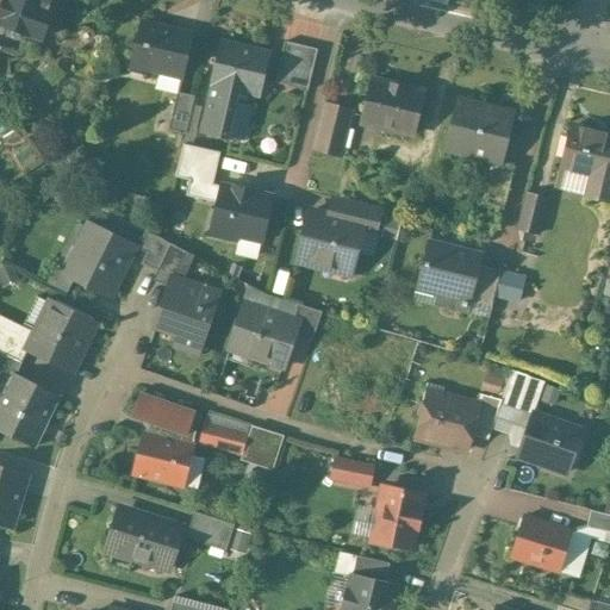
[(50,0),(4,0),(0,11),(0,23),(42,39),(53,11),(48,8),(50,0)]
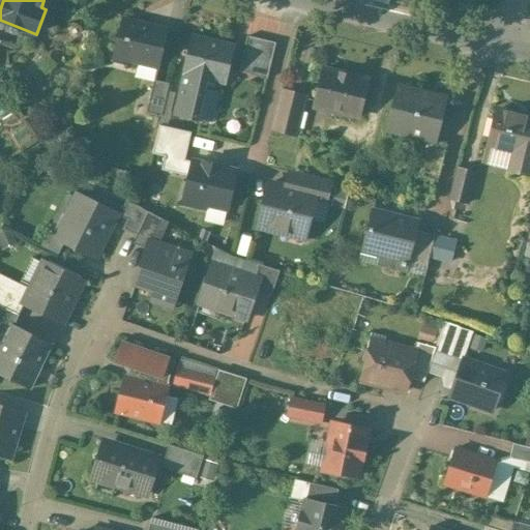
[(148,27),(148,29),(123,23),(124,21),(123,21),(114,57),(158,67),(168,31),(148,27)]
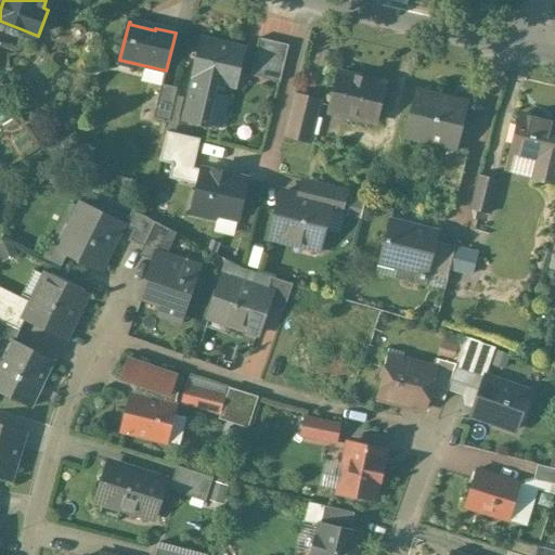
[(289,44),(259,38),(250,76),(280,82),(289,44)]
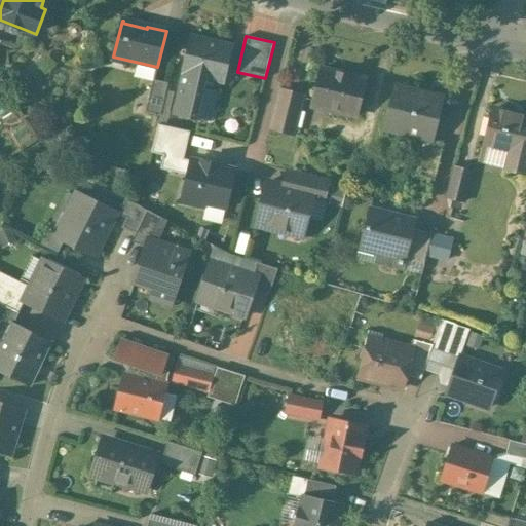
[(232,47),(190,37),(182,73),(184,74),(175,114),(196,119),(203,89),(205,79),(224,83),(232,47)]
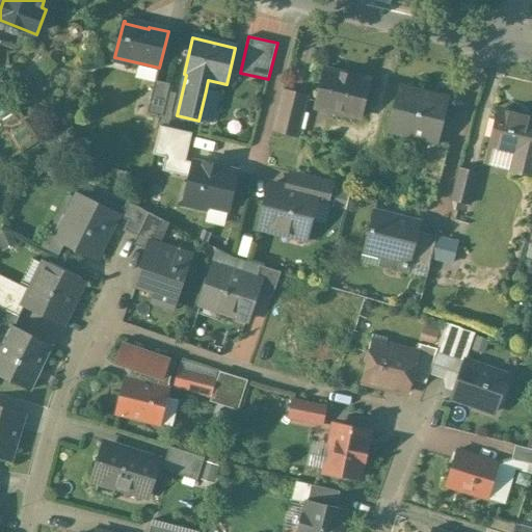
[(369,80),(325,69),(316,107),(360,118),(369,80)]
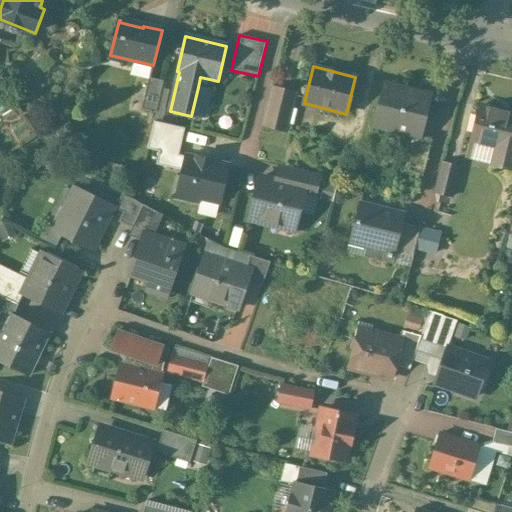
[(164,81),(149,77),(142,108),(156,112),(164,81)]
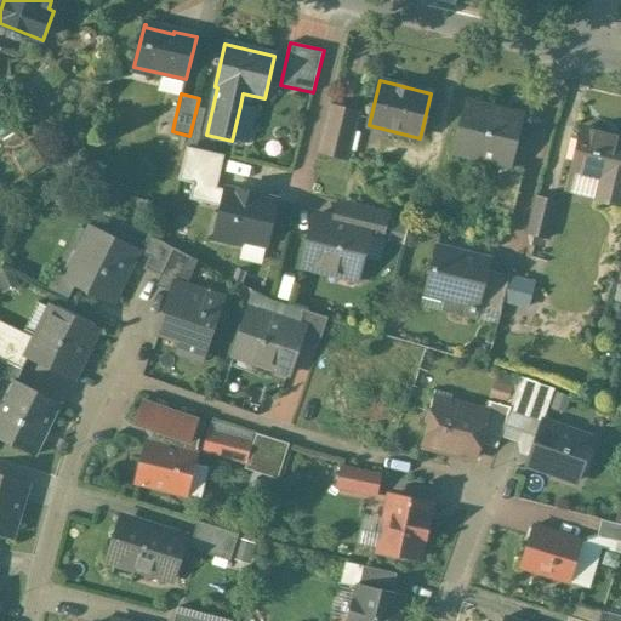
[(510,114),(496,112),(496,109),(471,103),(457,153),(510,166),(516,143),(514,142),(516,135),(518,136),(522,117),(511,113),(510,114)]
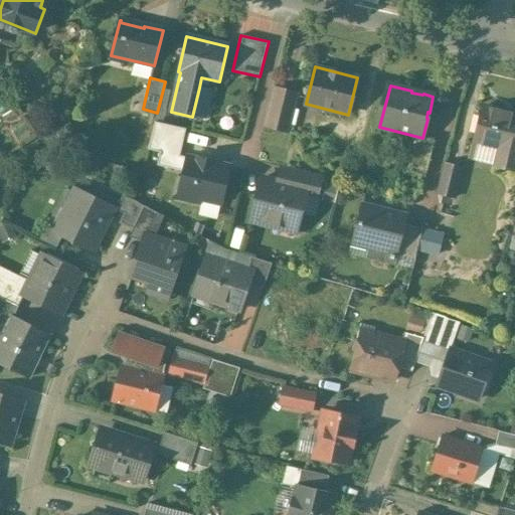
[(212,91),(199,88),(192,117),(206,120),(212,91)]
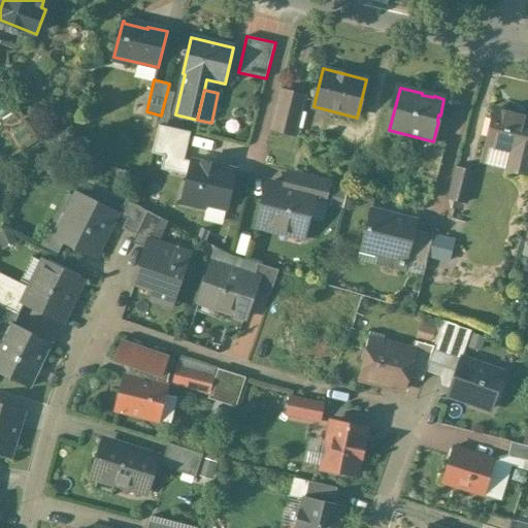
[(305,95),(282,90),(271,130),(295,135),(305,95)]
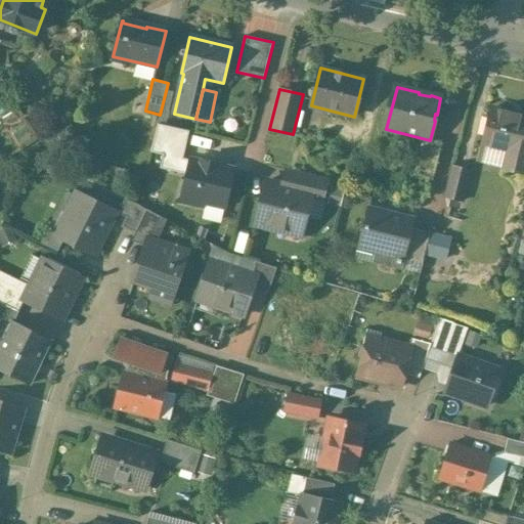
[(523,117),(491,108),(482,145),(483,145),(484,143),(510,150),(505,168),(523,173),(523,171),(523,117)]
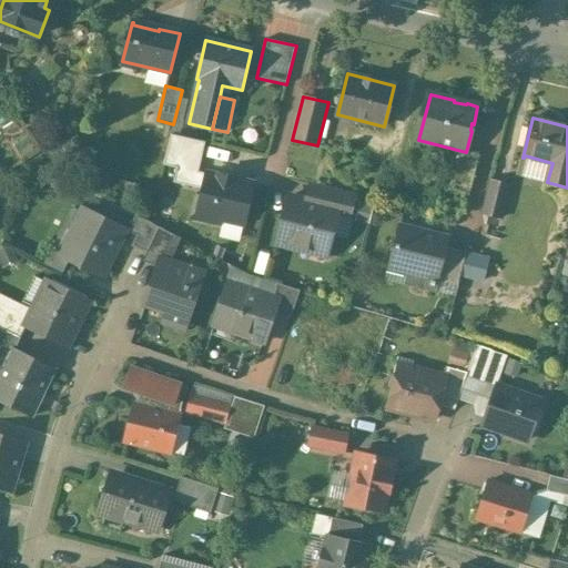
[(198,174),(198,173),(205,143),(171,135),(163,166),(176,169),(198,174)]
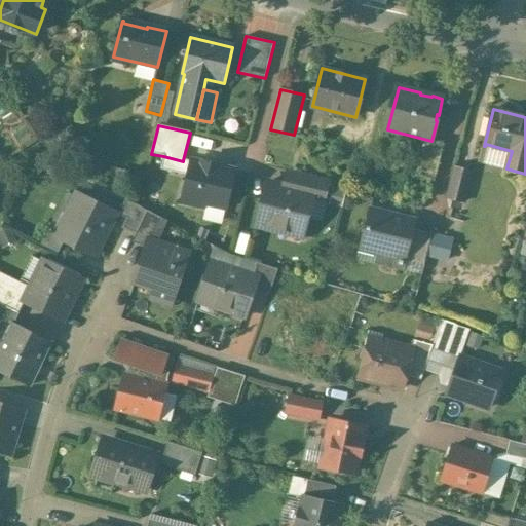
[(443,148),(424,144),(416,177),(435,181),(443,148)]
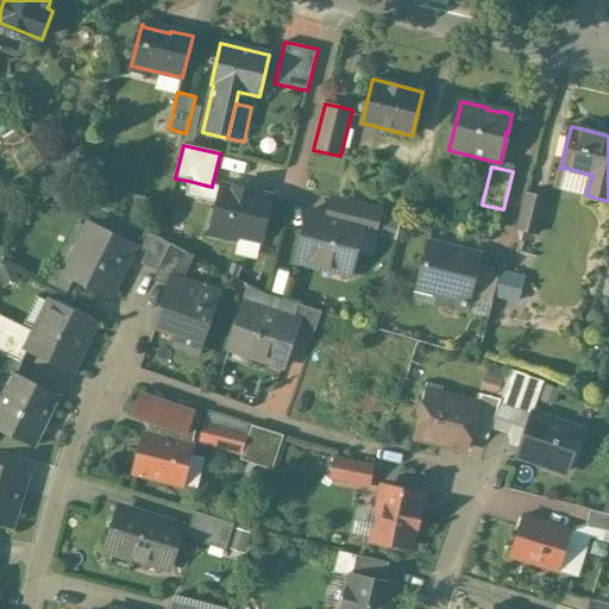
[(186,196),(218,203),(221,187),(212,186),(212,187),(189,181),(186,196)]
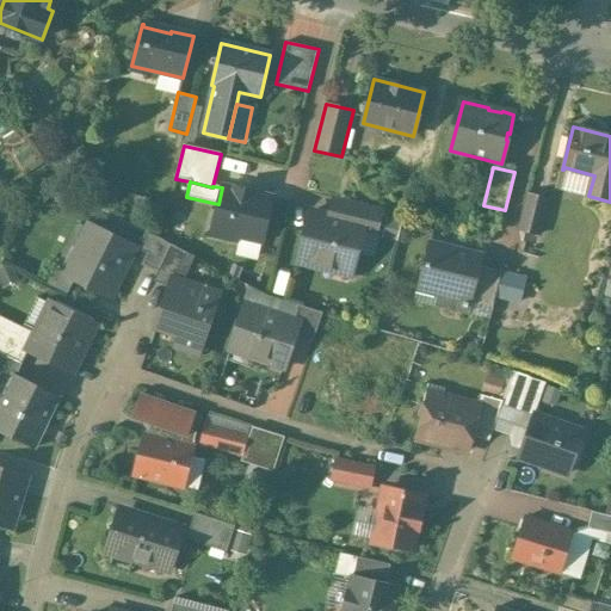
[(234,190),(223,187),(222,187),(218,204),(211,236),(240,242),(240,238),(261,242),(271,198),(254,195),(254,193),(234,189),(234,190)]
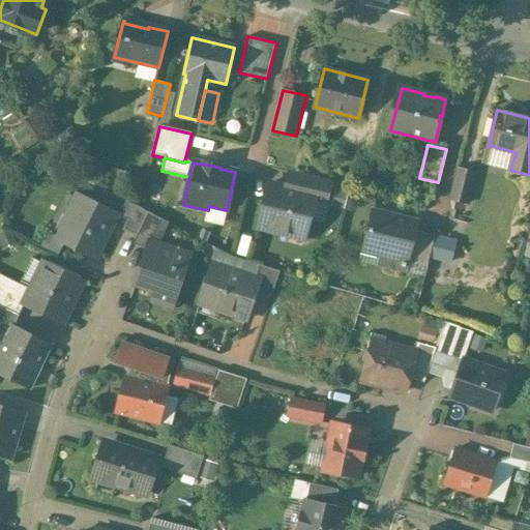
[(475,173),(459,169),(450,200),(468,204),(475,173)]
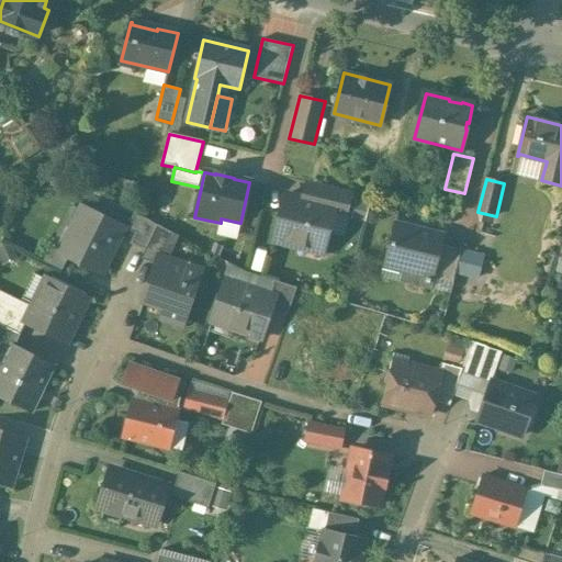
[(352,193),(314,183),(310,200),(336,206),(334,212),(347,215),(352,193)]
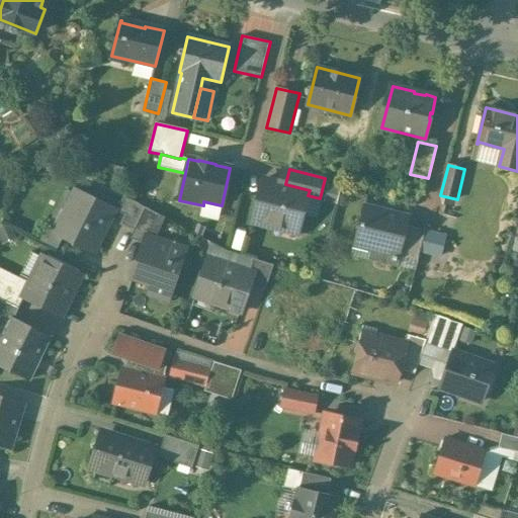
[(285,184),(263,179),(253,222),(273,227),(278,224),(296,229),(303,205),(306,205),(308,195),(310,190),(285,184)]
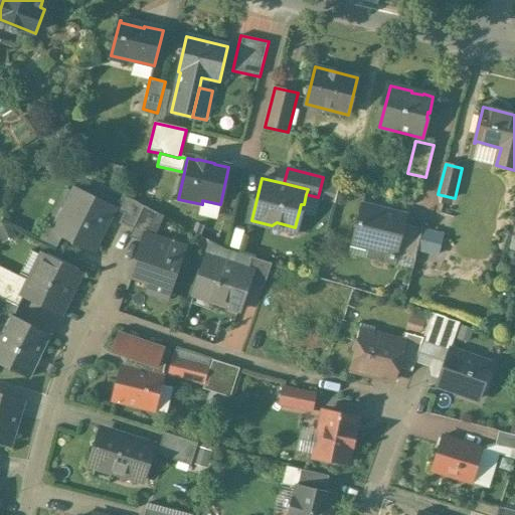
[(94,196),(77,189),(55,232),(92,249),(114,207),(114,206),(94,196)]
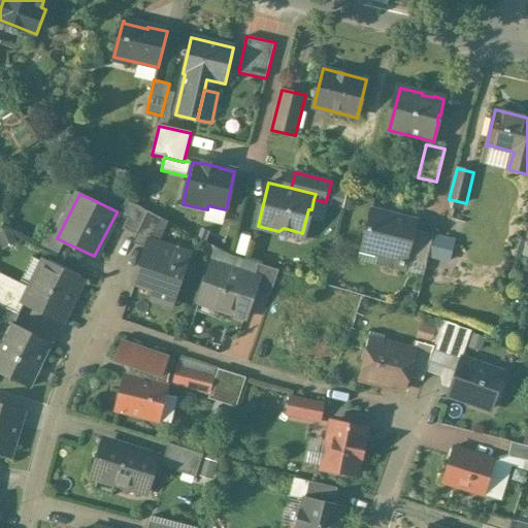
[(124,207),(99,195),(96,201),(117,211),(117,212),(129,219),(125,228),(138,234),(149,211),(137,205),(128,200),(124,207)]
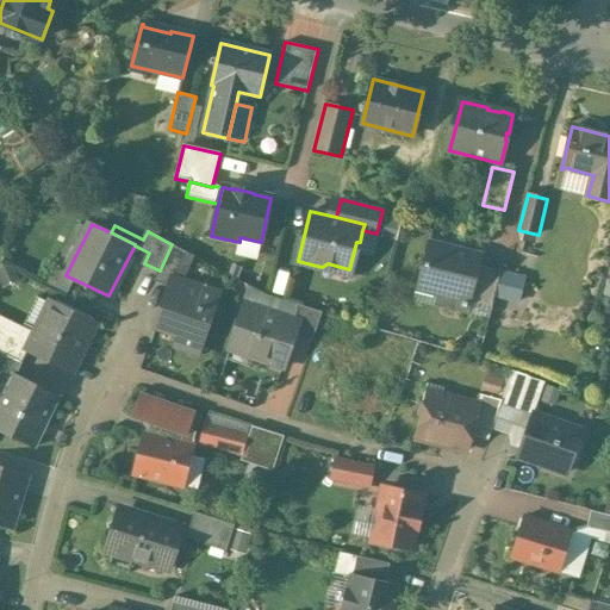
[(480,256),(429,243),(418,287),(442,293),(440,305),(466,312),(470,300),(478,265),(480,256)]
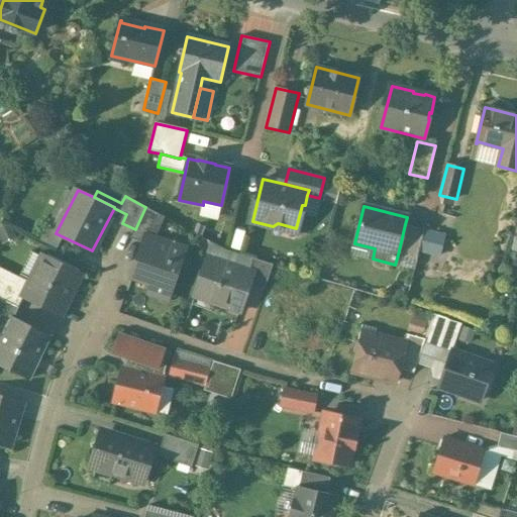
[(159,213),(145,207),(135,229),(149,233),(159,213)]
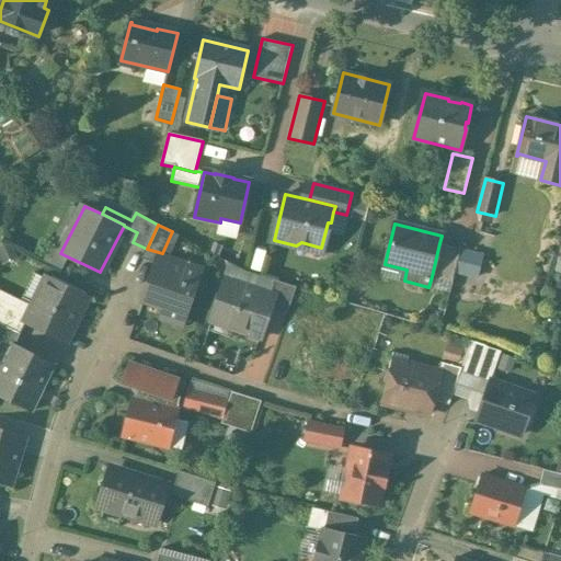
[(460,249),(439,243),(432,276),(453,282),(460,249)]
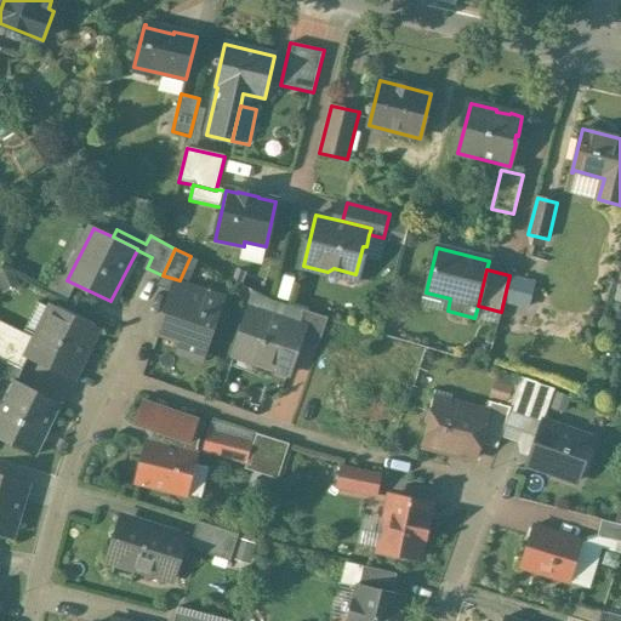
[(222,300),(175,284),(159,331),(183,339),(180,351),(203,358),(222,300)]
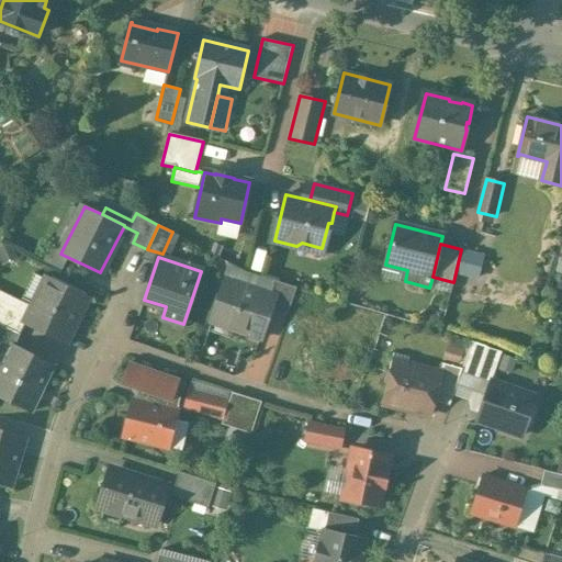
[(87,298),(47,278),(26,322),(66,341),(87,298)]
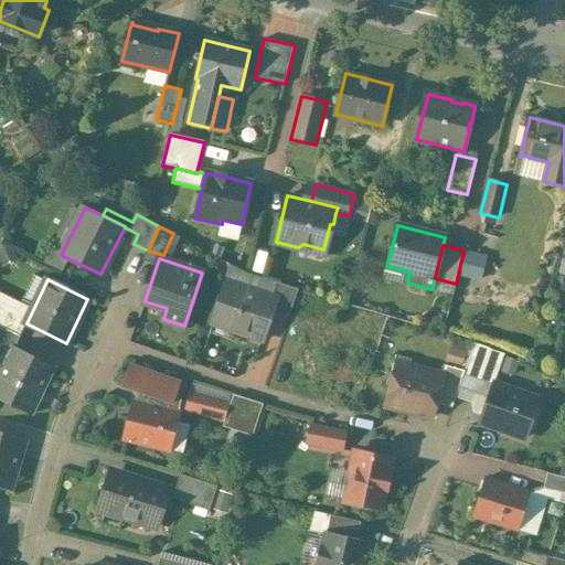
[(275,298),(228,281),(214,322),(263,339),(272,311),(276,298),(275,298)]
